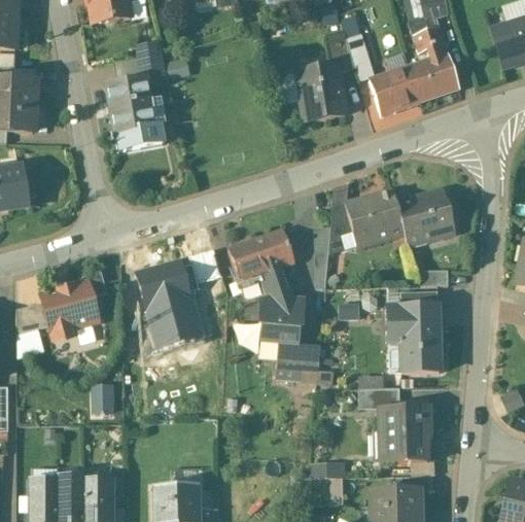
[(0,0),(0,47),(15,48),(16,28),(19,28),(19,15),(16,15),(18,0),(0,0)]
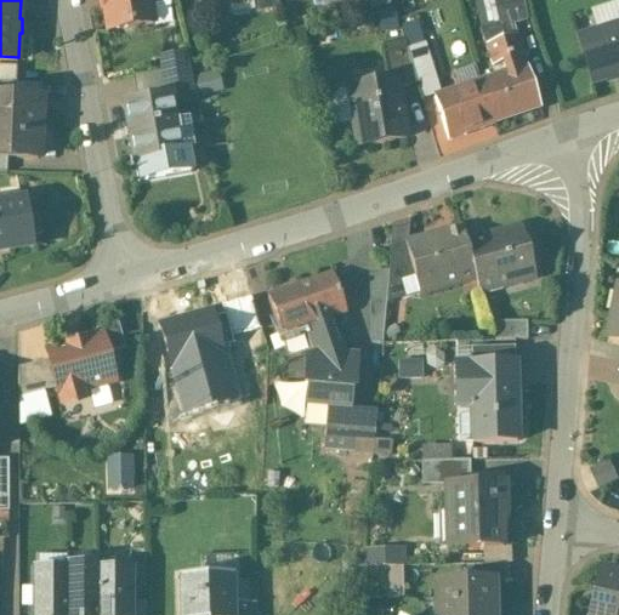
[(106,0),(109,26),(155,18),(152,0),(106,0)]
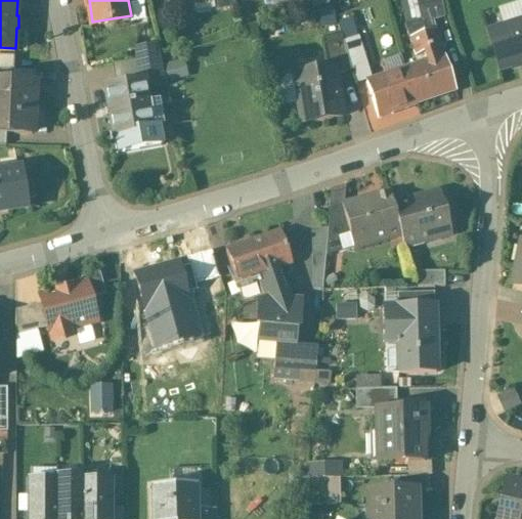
[(432,12),(407,22),(418,52),(426,49),(429,57),(445,51),(432,12)]
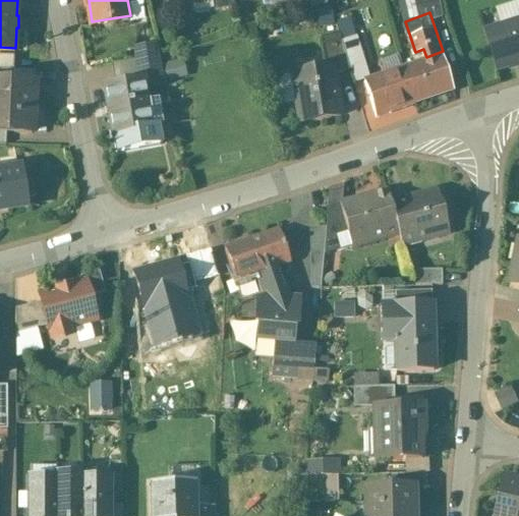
[(518,19),(504,23),(504,22),(492,25),(492,27),(488,29),(500,64),(518,58),(518,19)]
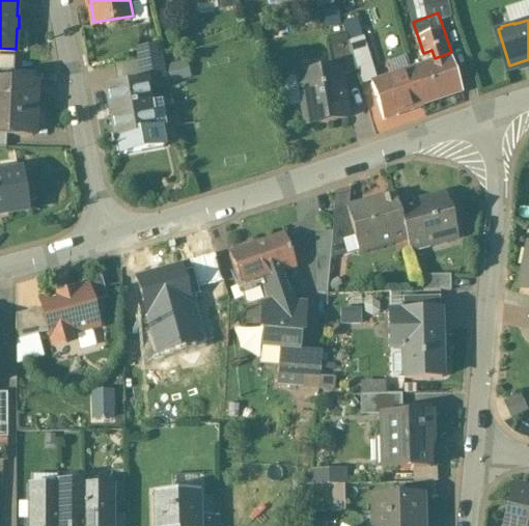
[(350,37),(325,42),(329,66),(341,64),(342,71),(359,67),(350,37)]
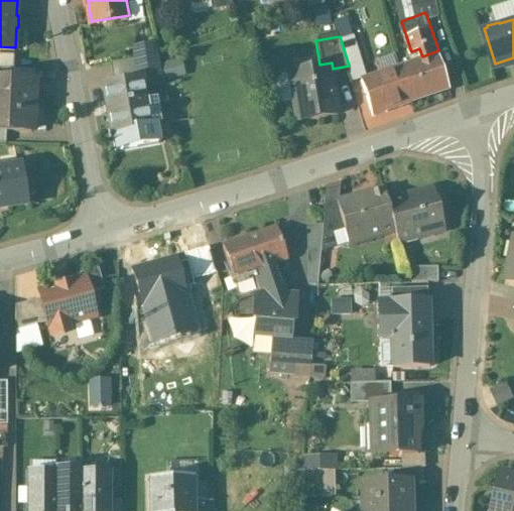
[(155,37),(133,41),(135,53),(158,48),(155,37)]
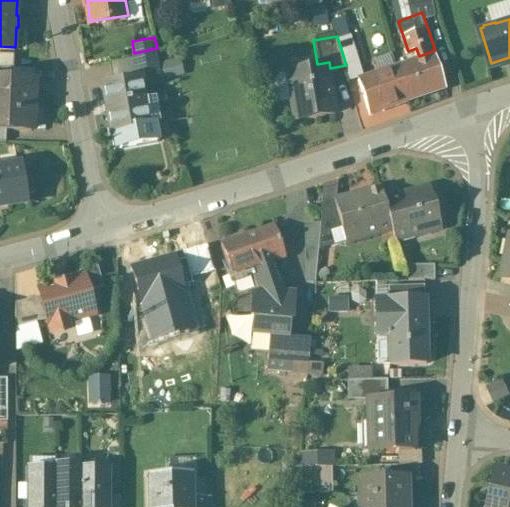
[(157,48),(134,53),(137,70),(161,66),(157,48)]
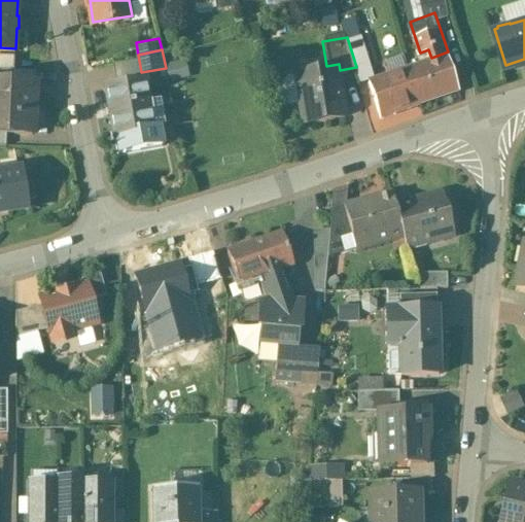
[(15,53),(0,51),(0,65),(12,67),(14,67),(15,53)]
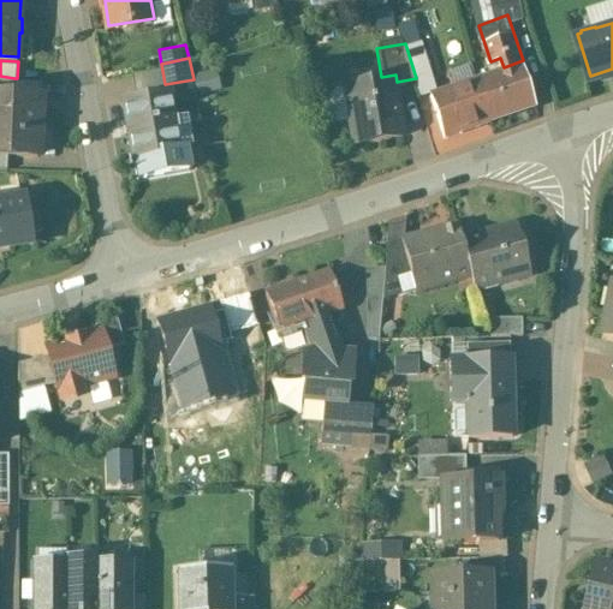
[(504,67),(478,76),(492,117),(537,102),(524,60),(523,60),(504,67)]
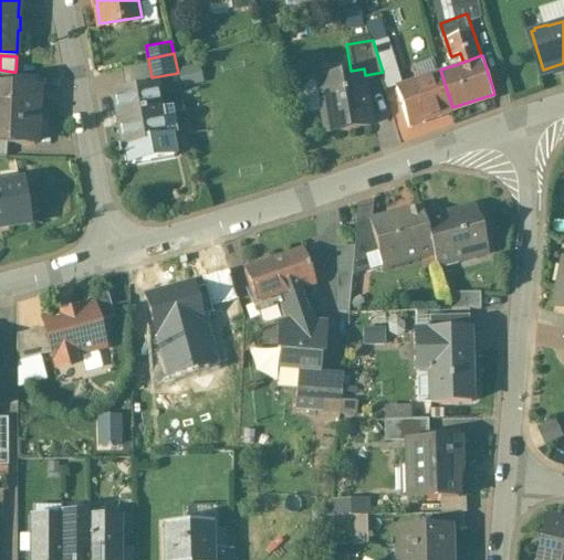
[(436,60),(423,64),(427,74),(440,70),(436,60)]
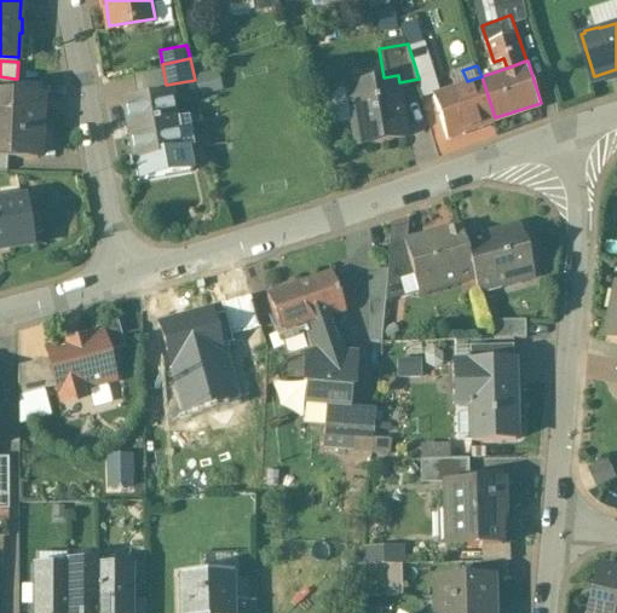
[(384,77),(349,84),(358,140),(408,132),(399,82),(398,75),(384,77)]
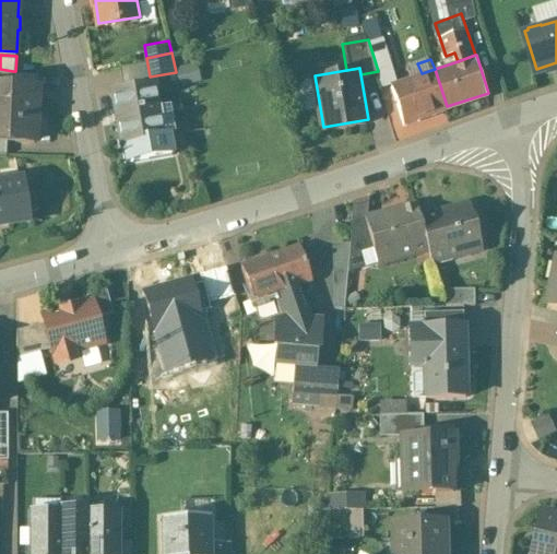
[(0,69),(0,82),(12,83),(13,71),(0,69)]
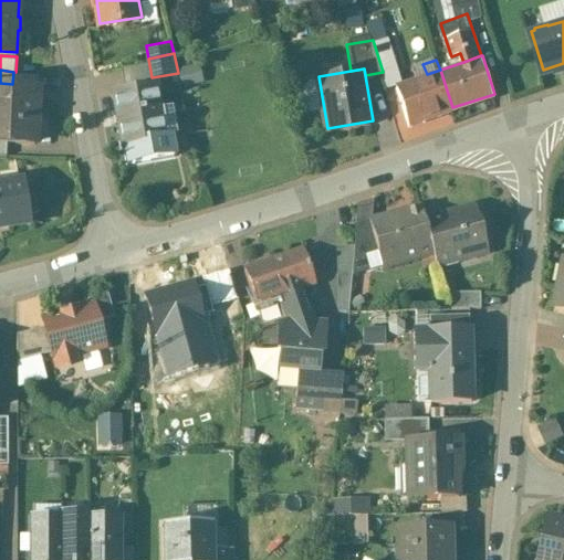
[(427,74),(398,84),(410,122),(452,107),(440,70),(427,74)]
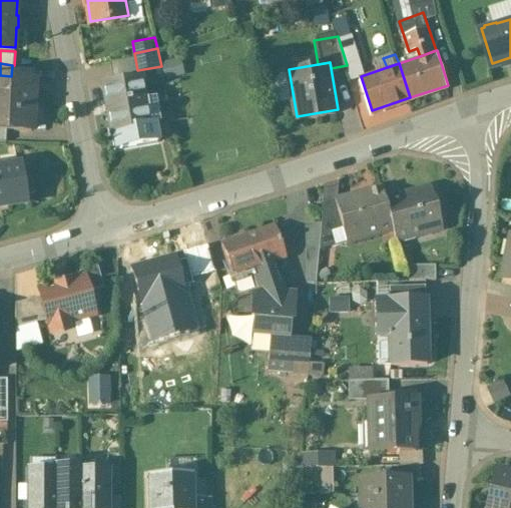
[(142,74),(103,82),(111,130),(131,126),(151,122),(142,74)]
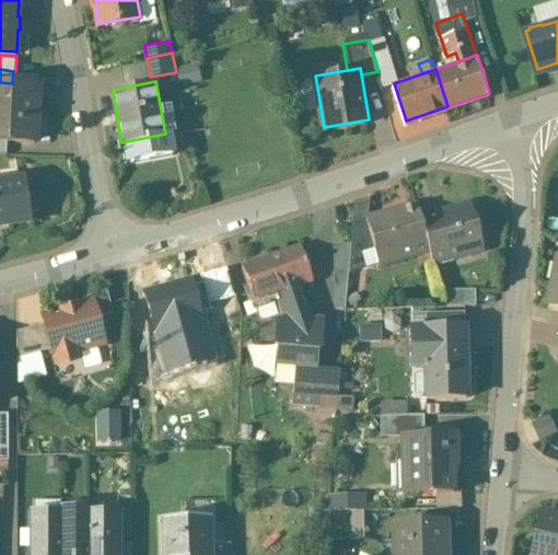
[(12,83),(0,82),(0,137),(8,138),(36,139),(38,84),(12,83)]
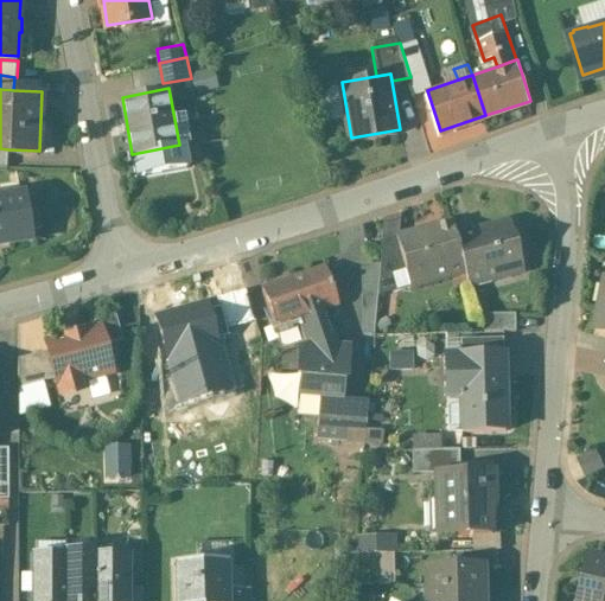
[(179,145),(155,149),(158,162),(161,166),(178,162),(182,159),(179,145)]
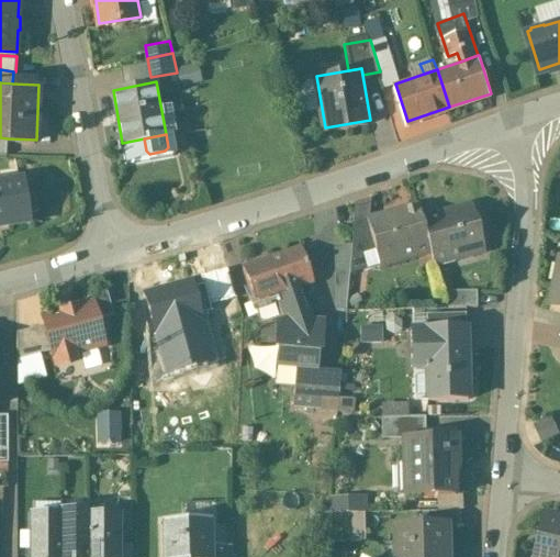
[(24,178),(0,181),(0,221),(10,220),(10,222),(31,219),(24,178)]
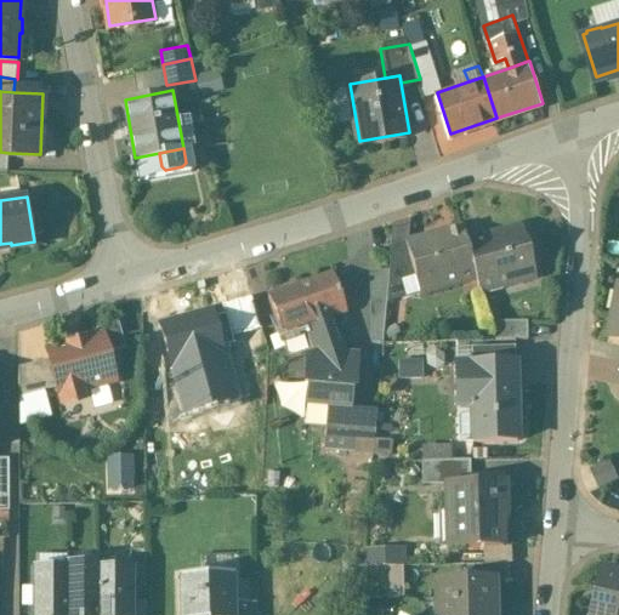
[(523,222),(467,238),(477,273),(481,288),(537,272),(523,222)]
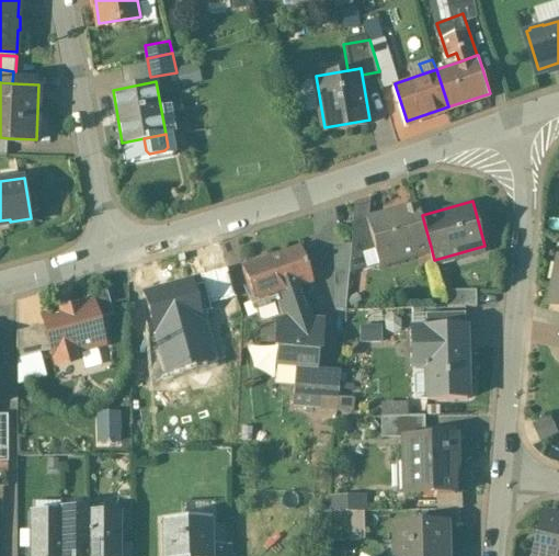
[(419,202),(368,216),(369,220),(376,246),(380,261),(431,247),(422,215),(419,202)]
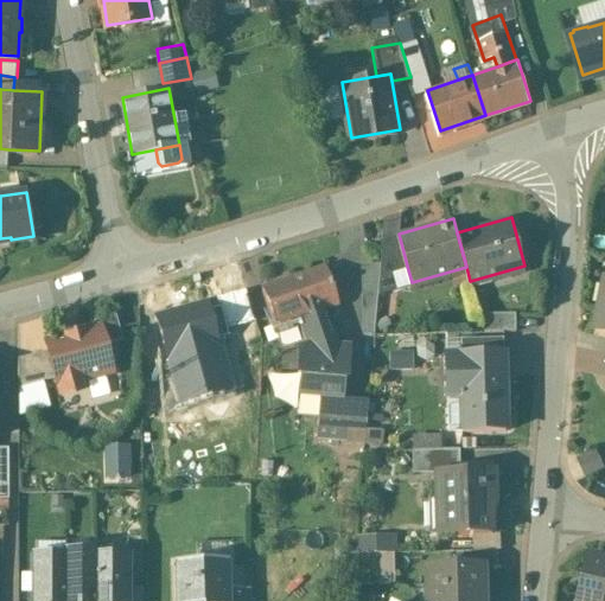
[(400,238),(383,242),(381,273),(407,266),(400,238)]
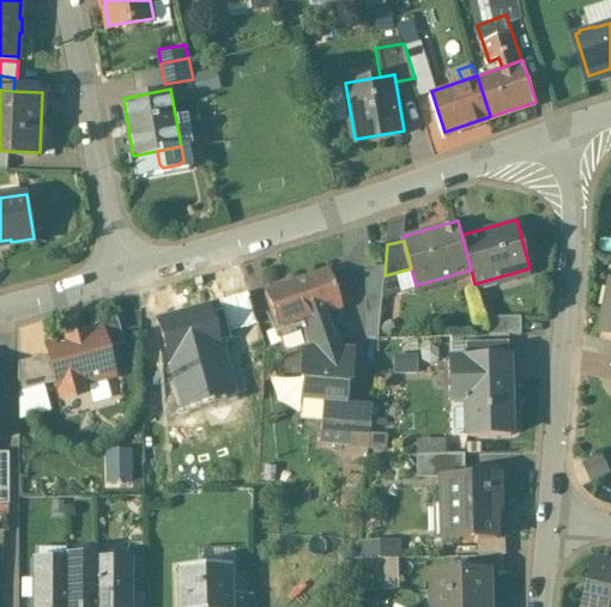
[(330,266),(267,287),(280,326),(297,320),(320,383),(352,371),(339,334),(334,335),(325,309),(326,309),(343,303),(330,266)]
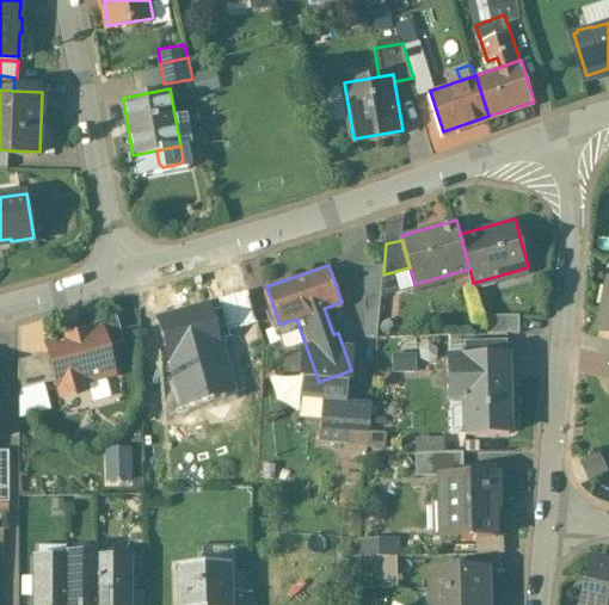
[(208,302),(160,315),(171,356),(173,356),(179,381),(201,375),(214,425),(243,417),(221,340),(219,341),(217,337),(231,333),(223,306),(210,309),(208,302)]
